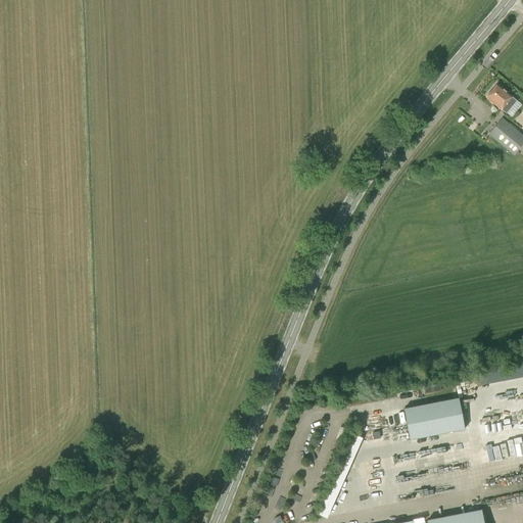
[(506,114),(512,107),(516,101),(511,97),(512,96),(497,84),(486,98),(506,114)]
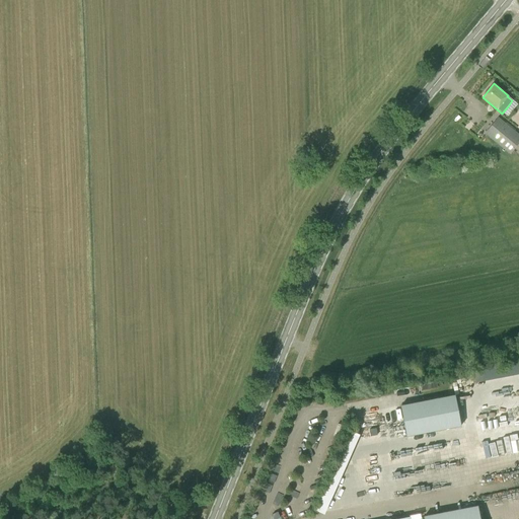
[(510,154),(518,142),(518,135),(498,118),(485,133),(510,154)]
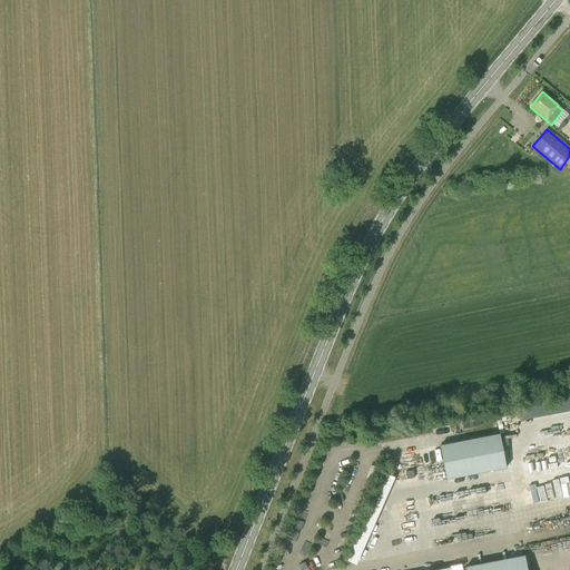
[(500,434),(440,446),(446,480),(507,469),(500,434)]
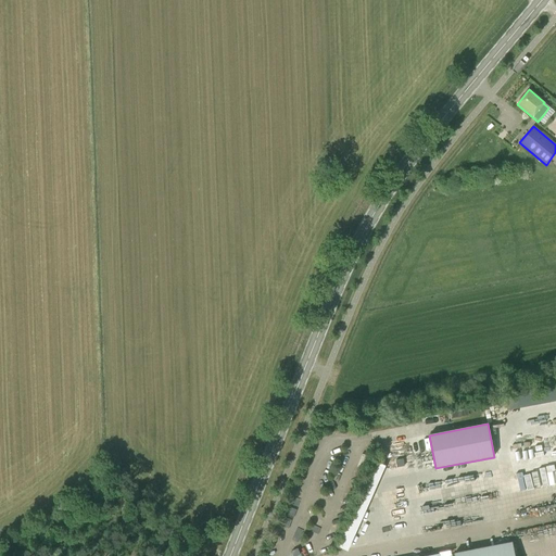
[(555,483),(555,472),(535,474),(536,484),(555,483)]
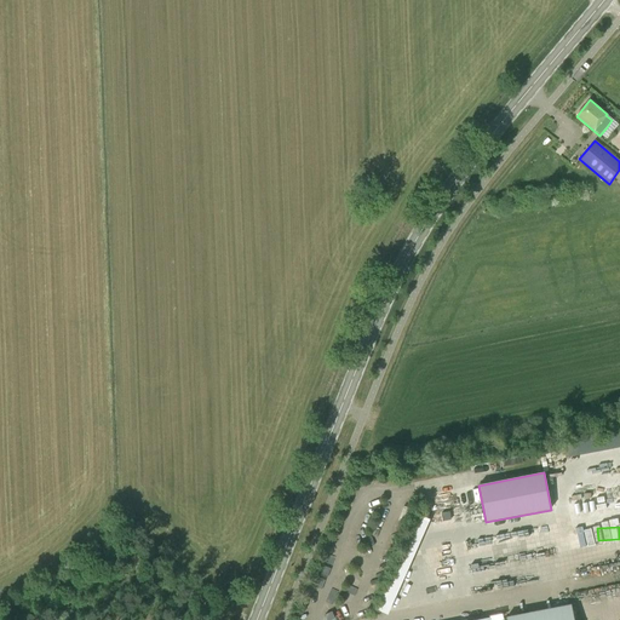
[(388,612),(418,532),(406,528),(377,608),(388,612)]
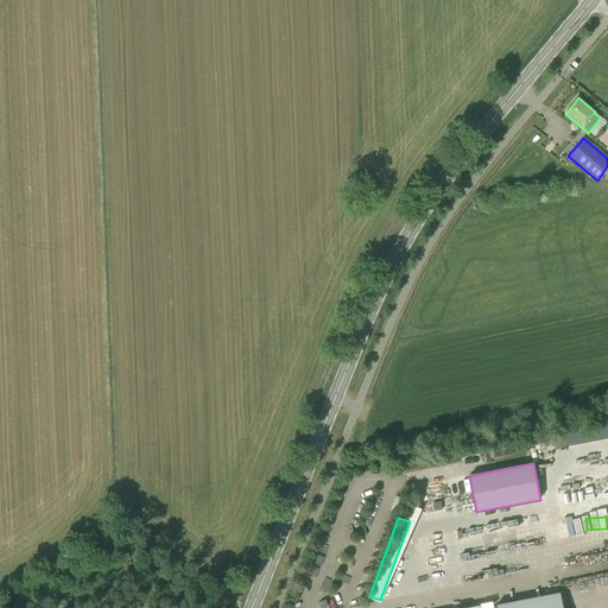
[(562,607),(559,593),(496,605),(496,607),(562,607)]
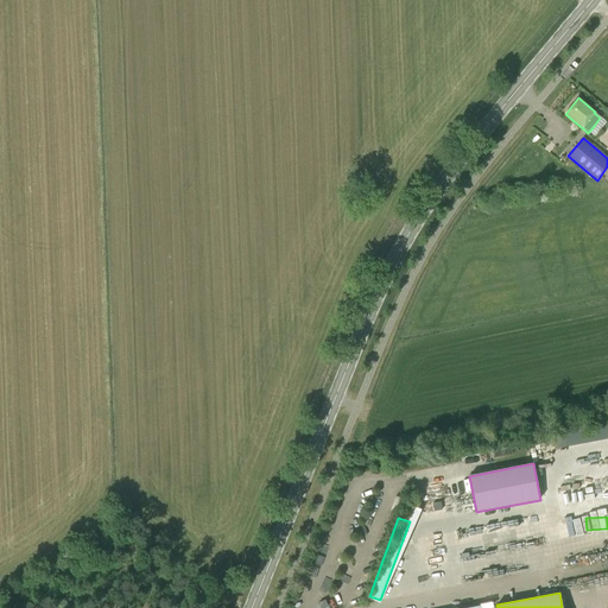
All buildings are outlined.
